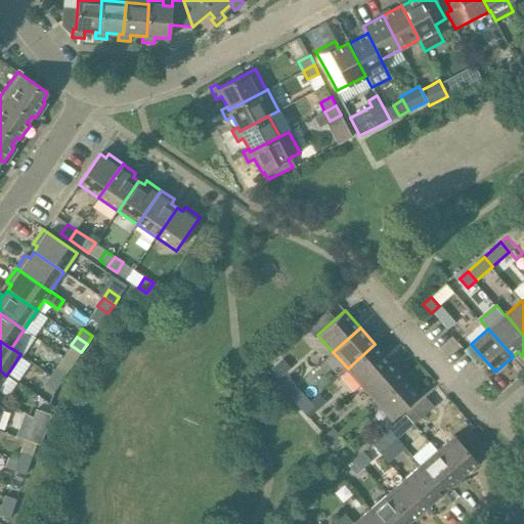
[(362,385),(390,361),(375,344),(348,368),(362,385)]
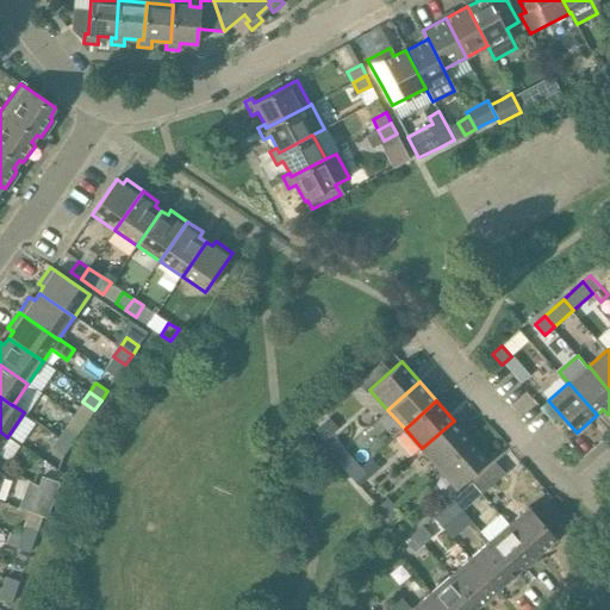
[(439,468),(471,440),(454,421),(422,448),(439,468)]
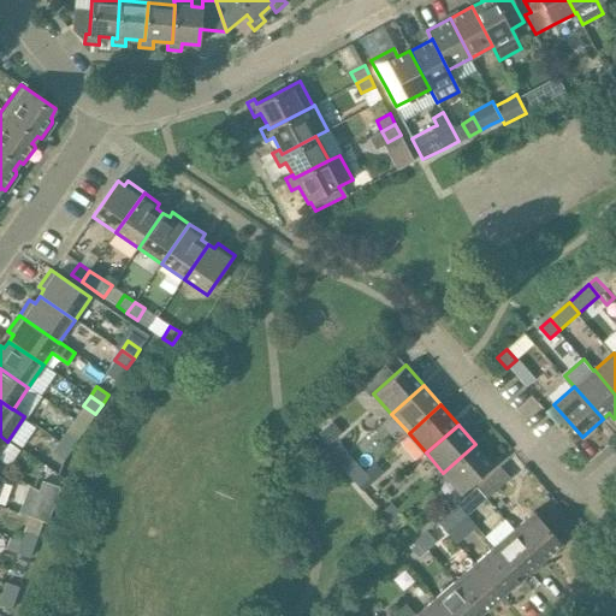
[(59,442),(71,450),(77,440),(65,432),(59,442)]
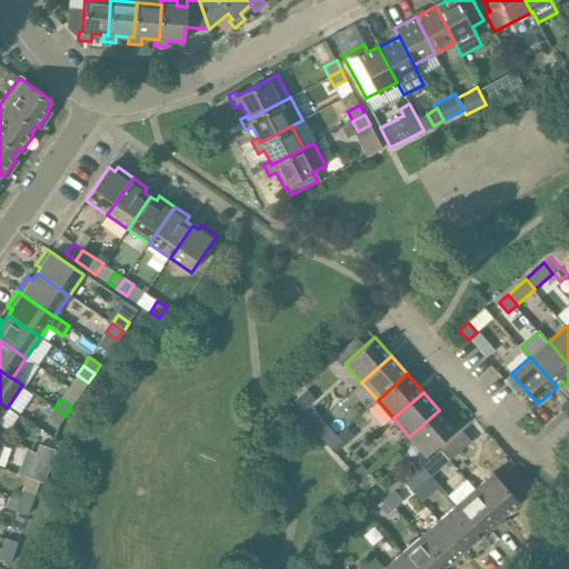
[(66,416),(55,408),(48,417),(60,425),(66,416)]
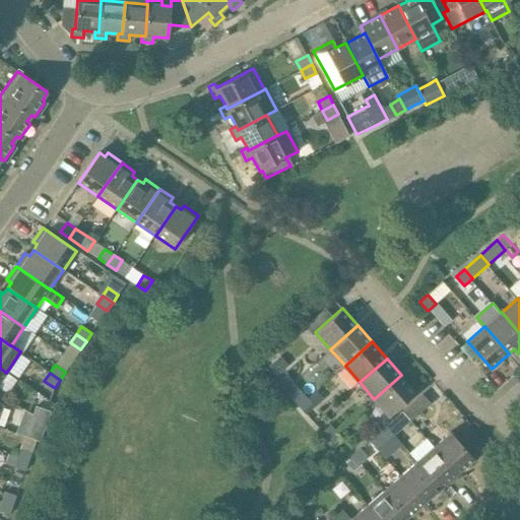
[(294,382),(286,375),(278,383),(284,390),(294,382)]
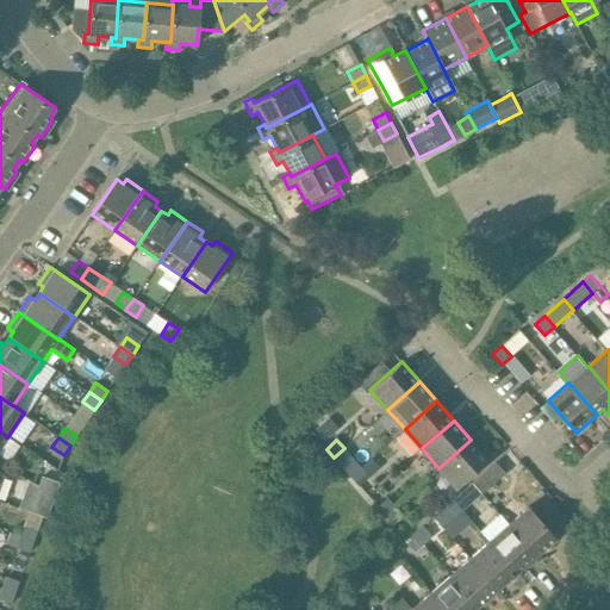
[(471,440),(439,468),(456,487),(489,460),(471,440)]
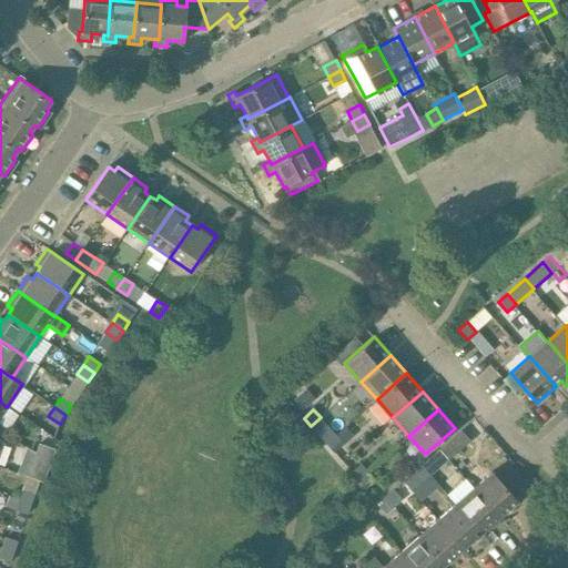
[(326,444),(336,436),(330,427),(320,436),(326,444)]
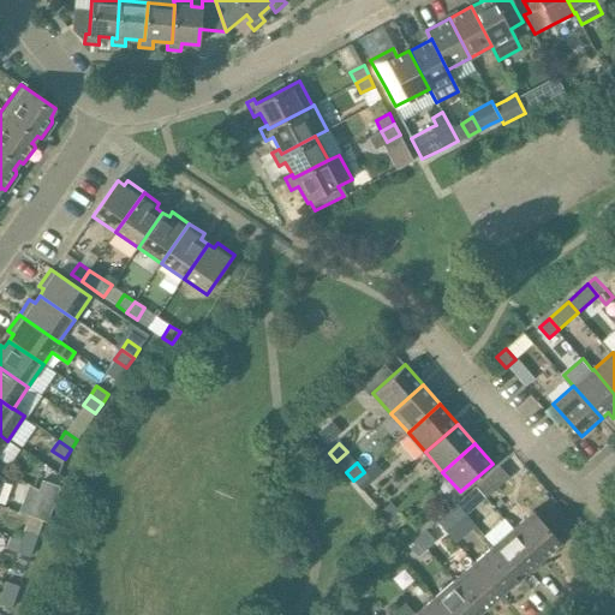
[(500,466),(476,487),(485,497),(508,477),(500,466)]
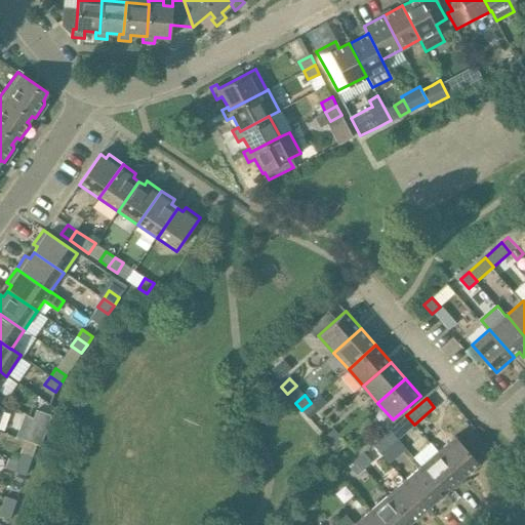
[(311,403),(301,410),(309,418),(317,410),(311,403)]
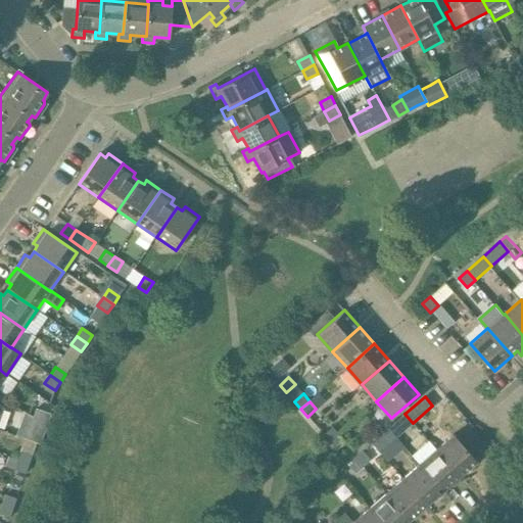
[(36,408),(33,417),(48,423),(51,413),(36,408)]
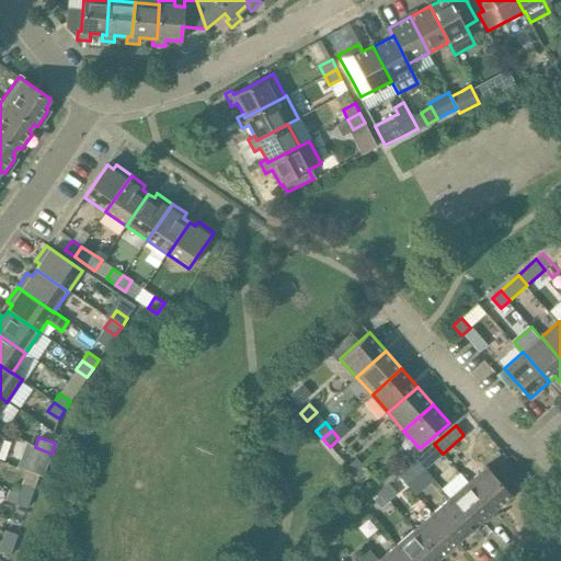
[(52,454),(35,447),(31,457),(48,464),(52,454)]
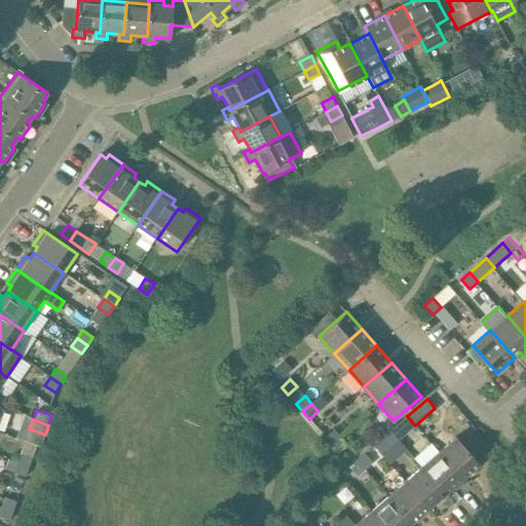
[(400,423),(391,429),(400,439),(408,431),(400,423)]
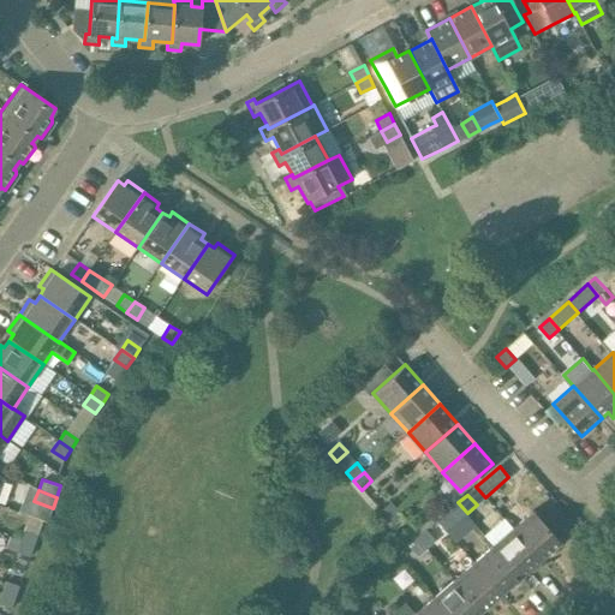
[(388,520),(399,511),(390,502),(381,511),(388,520)]
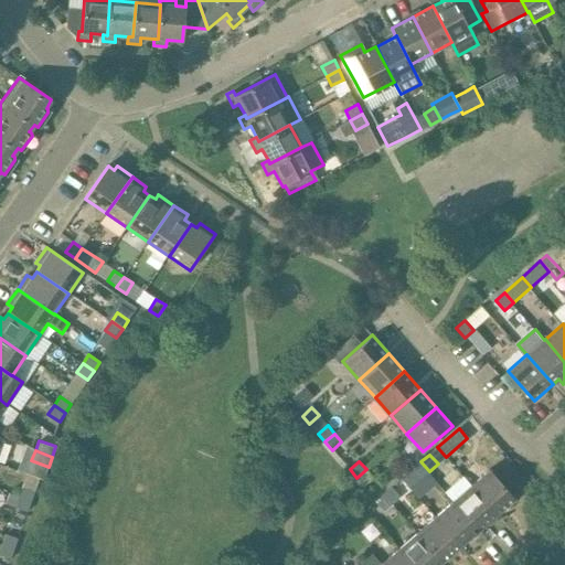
[(411,470),(401,479),(409,489),(419,480),(429,471),(420,461),(411,470)]
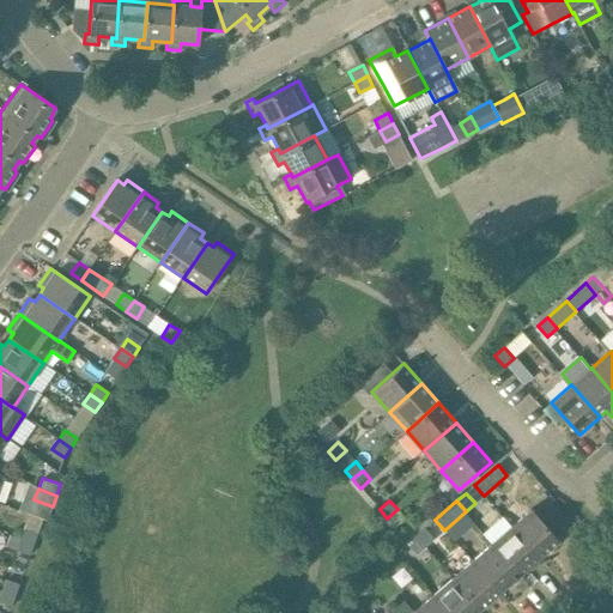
[(532,508),(511,526),(541,558),(560,541),(532,508)]
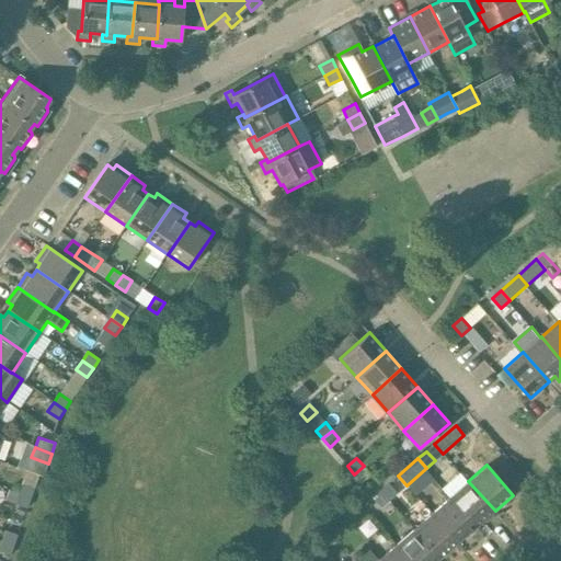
[(364,466),(354,474),(362,482),(370,474),(364,466)]
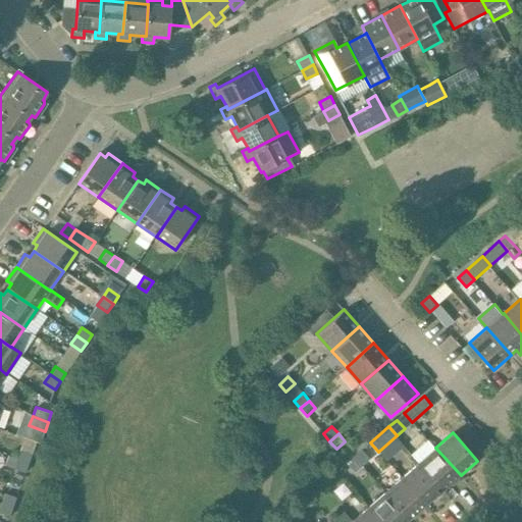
[(435,448),(419,462),(444,490),(461,475),(435,448)]
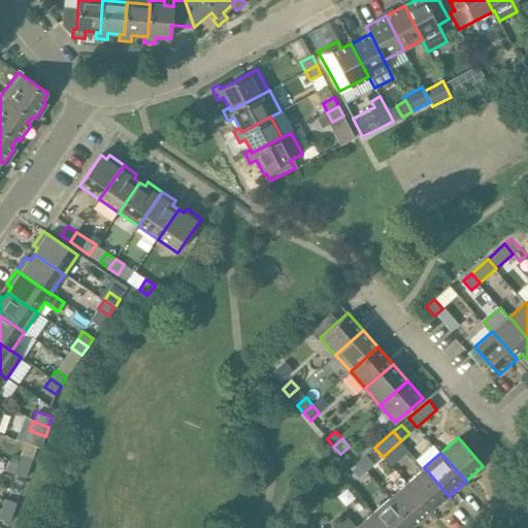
[(18,464),(29,468),(33,458),(21,454),(18,464)]
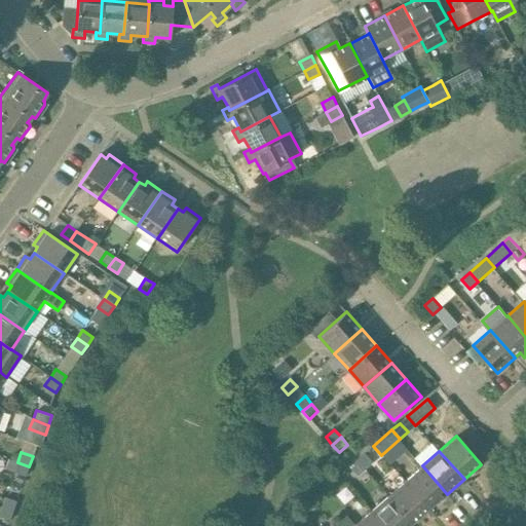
[(365,453),(358,459),(365,468),(373,462),(365,453)]
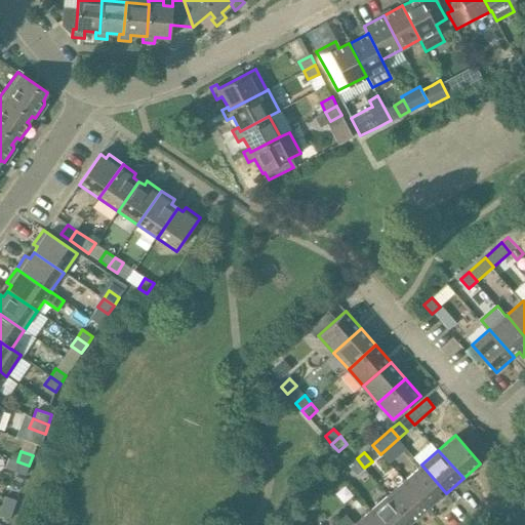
[(29,466),(17,461),(16,461),(9,458),(6,469),(26,475),(29,466)]
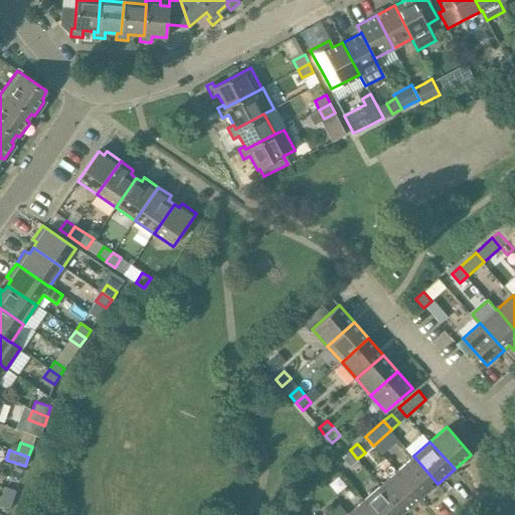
[(357,459),(350,450),(342,457),(350,466),(357,459)]
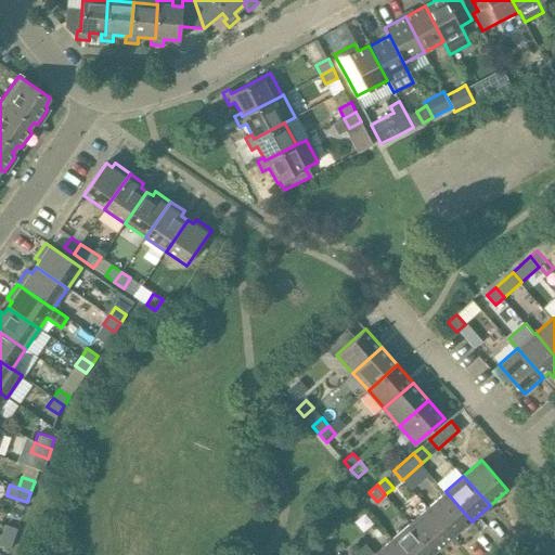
[(444,492),(428,507),(454,537),(472,521),(446,491),(444,492)]
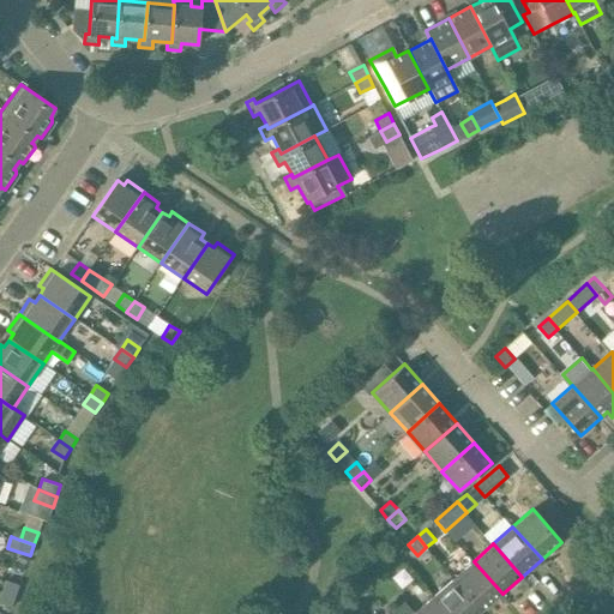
[(503,594),(474,561),(453,578),(483,612),(503,594)]
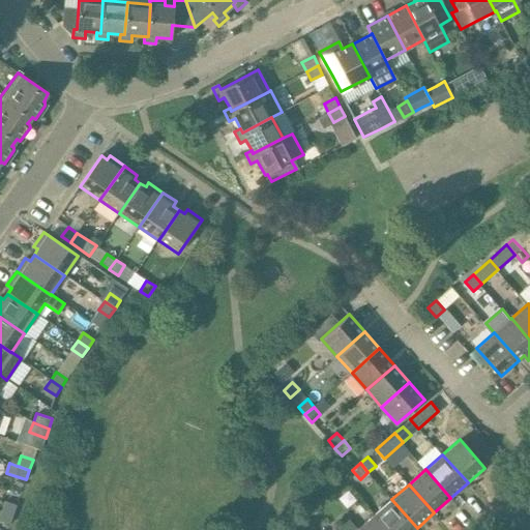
[(413,529),(417,528),(391,499),(375,513),(388,529),(413,529)]
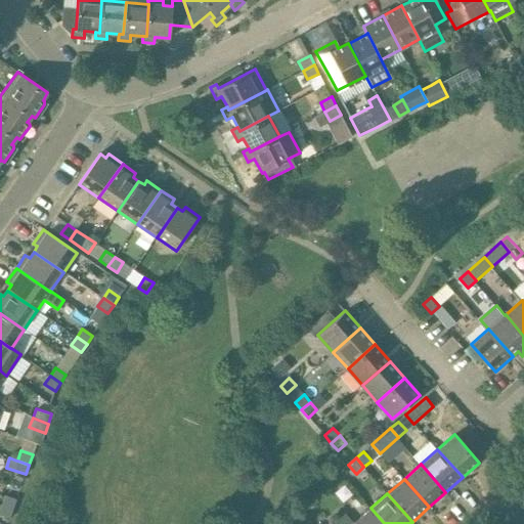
[(1,506),(12,510),(16,499),(5,494),(1,506)]
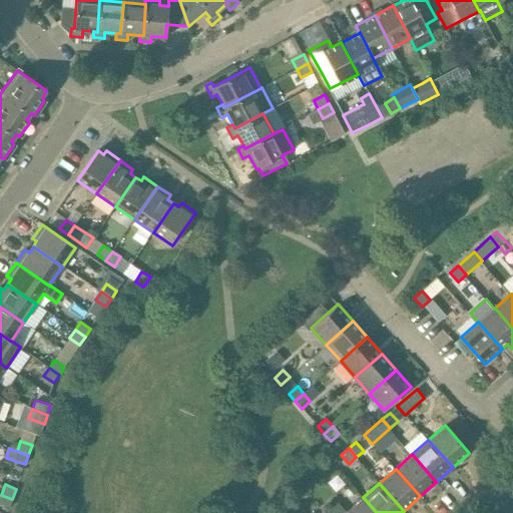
[(12,499),(1,495),(0,497),(0,503),(10,507),(12,499)]
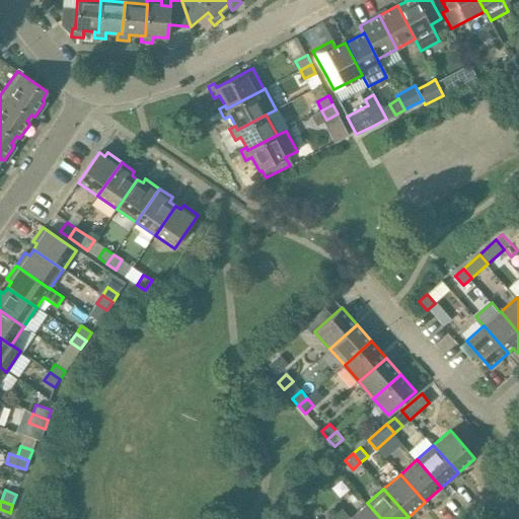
[(380,518),(367,503),(351,518),(342,508),(332,516),(335,518),(380,518)]
